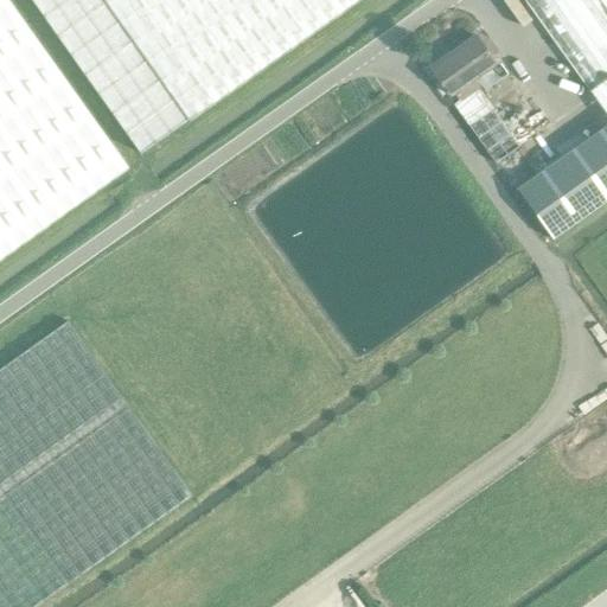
[(0,0),(0,251),(112,173),(125,164),(6,0),(0,0)]
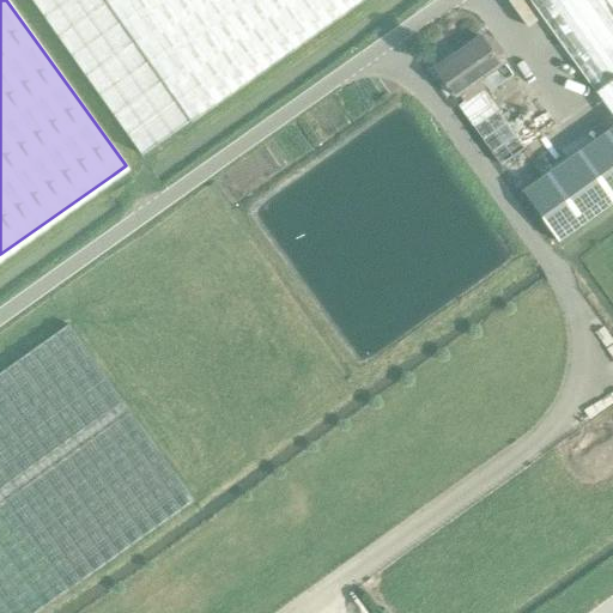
[(31,0),(141,155),(358,0),(31,0)]
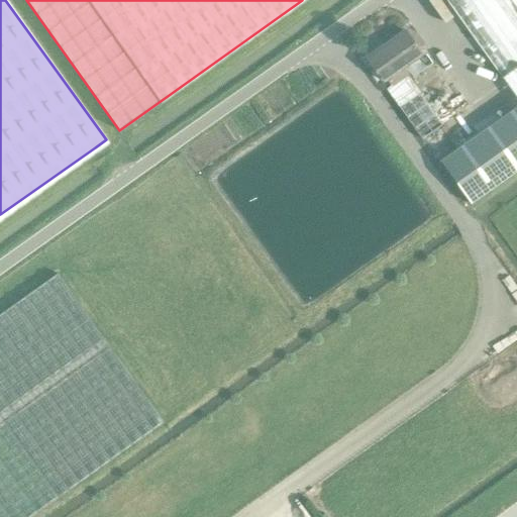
[(516,0),(443,0),(423,15),(458,65),(483,98),(516,74),(516,0)]
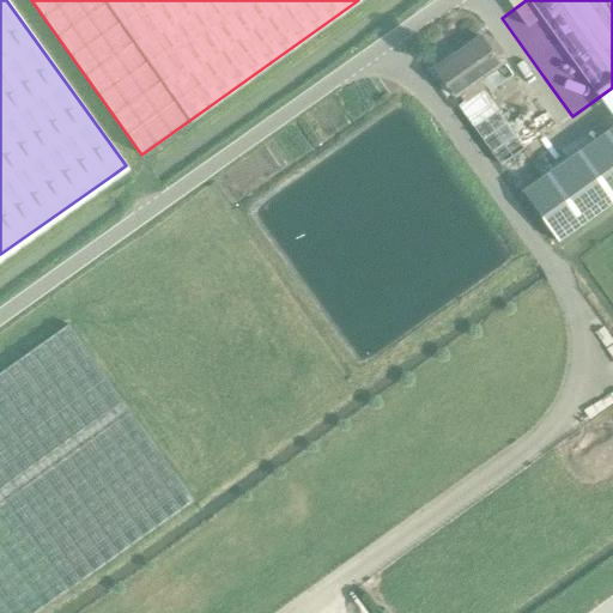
[(465,102),(483,89),(478,82),(501,66),(480,36),(434,68),(455,98),(460,95),(465,102)]
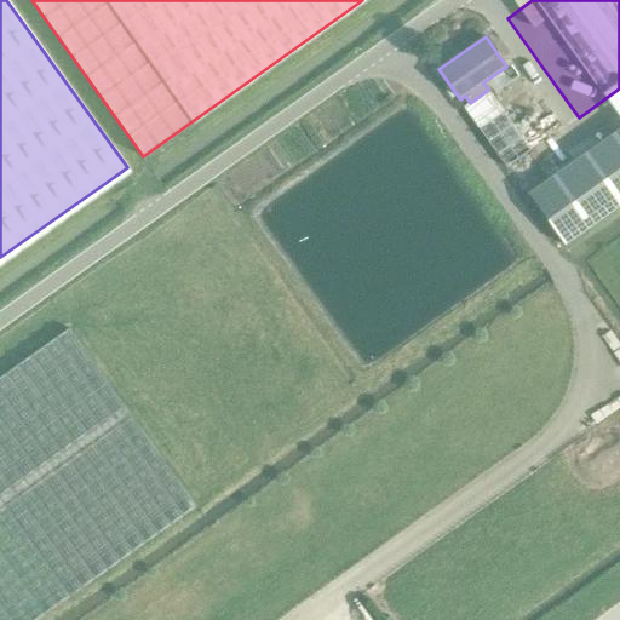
[(619,126),(527,193),(564,245),(619,205),(619,126)]
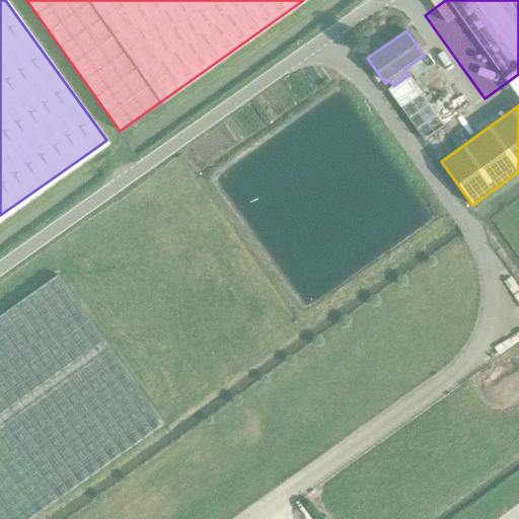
[(0,315),(0,518),(29,518),(163,425),(58,275),(0,315)]
